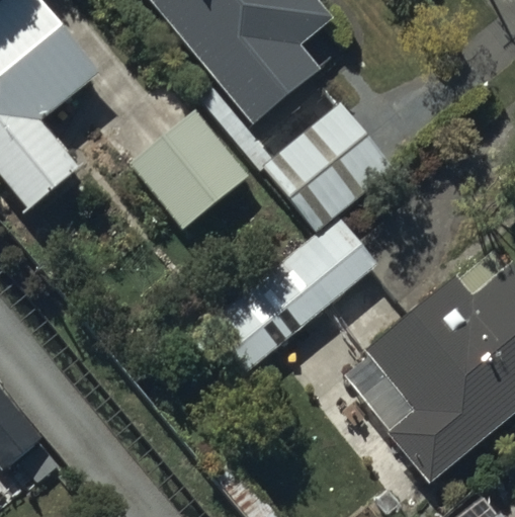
[(0,176),(25,207),(74,167),(35,120),(95,72),(37,0),(0,0),(0,176)]
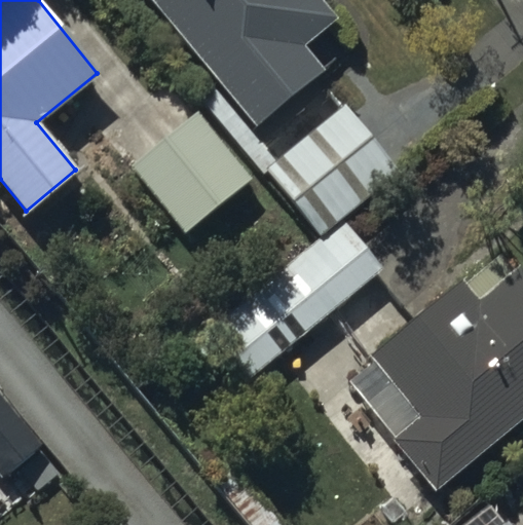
[(152,0),(254,123),(320,70),(300,45),(335,16),(321,0),(152,0)]
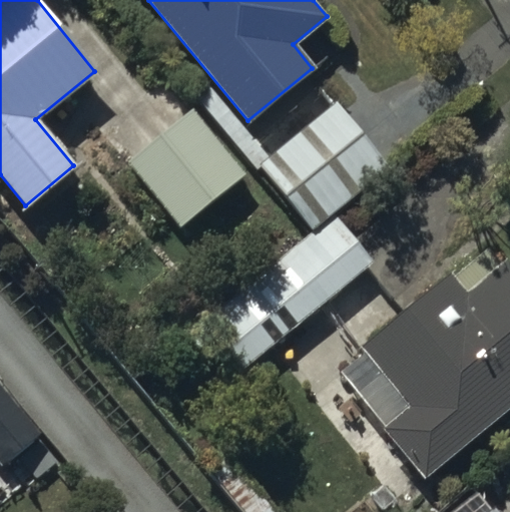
[(338,101),(261,163),(313,229),(391,167),(338,101)]
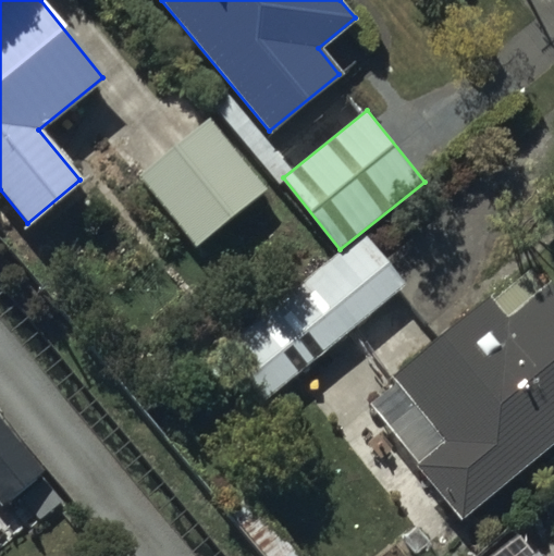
[(210,119),(138,176),(197,247),(269,188),(210,119)]
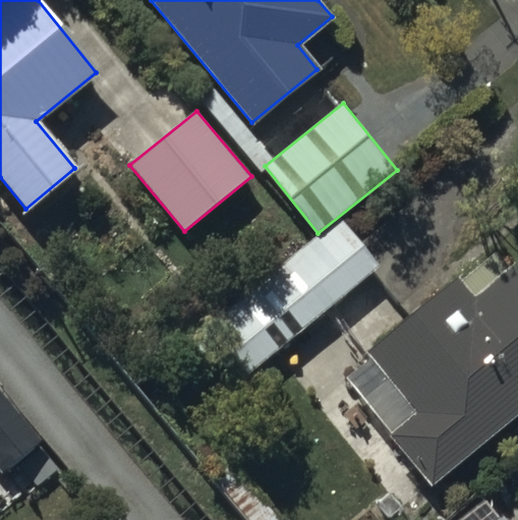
[(380,266),(340,219),(208,328),(246,374),(380,266)]
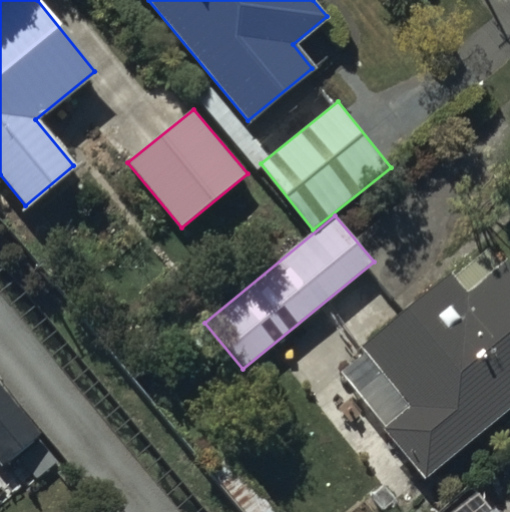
[(424,475),(509,404),(509,264),(506,260),(466,292),(448,270),(359,342),(411,405),(385,426),(424,475)]
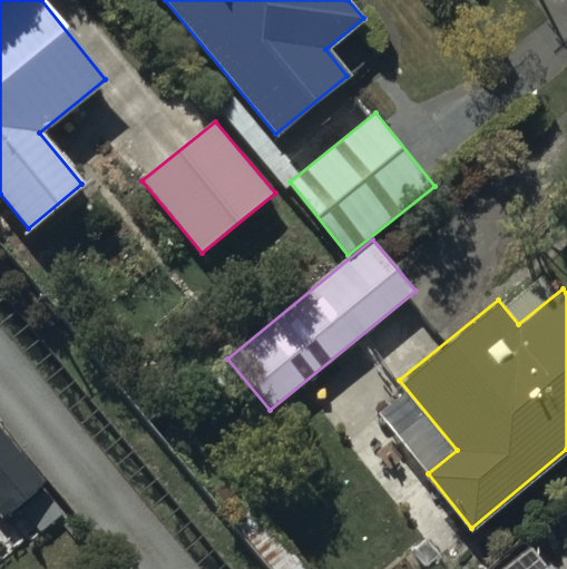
[(44,483),(0,425),(0,511),(1,513),(19,500),(41,529),(61,513),(40,486),(44,483)]
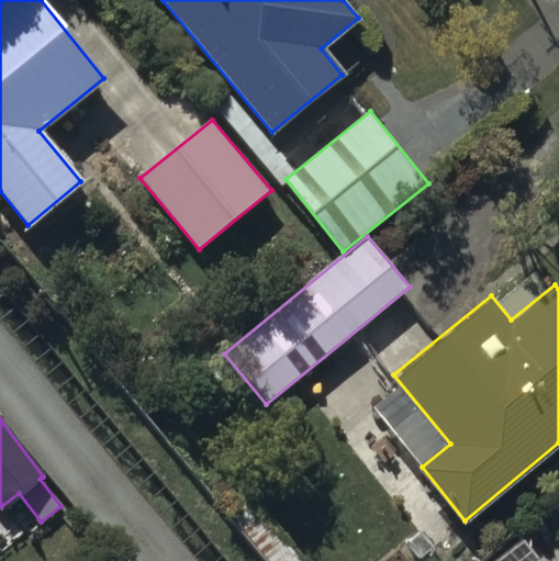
All buildings are outlined.
